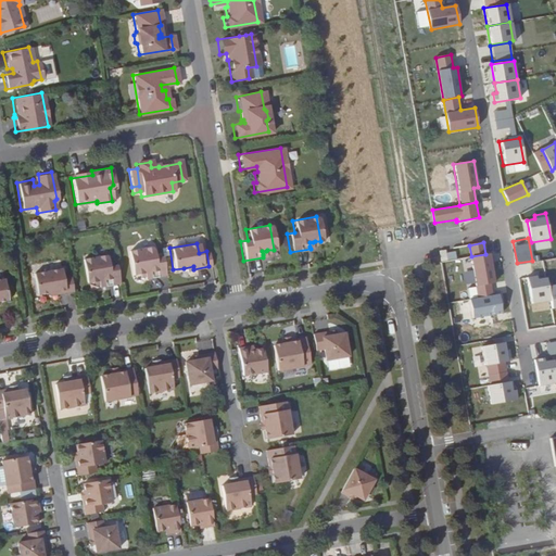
[(163,275),(160,255),(153,256),(151,245),(126,250),(130,275),(138,273),(142,273),(142,276),(143,278),(163,275)]
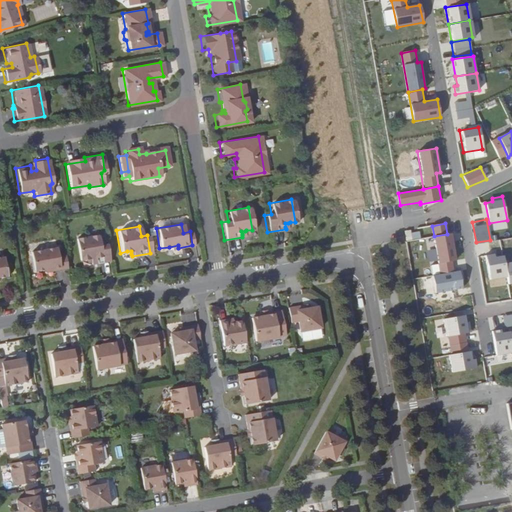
[(434,236),(438,263),(452,261),(456,260),(451,233),(447,234),(434,236)]
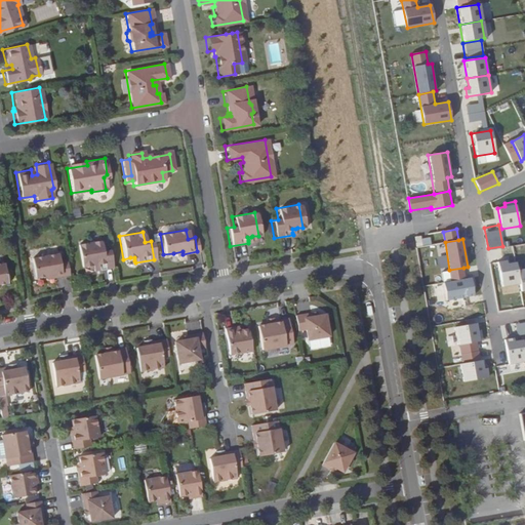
[(111,268),(108,249),(101,250),(98,240),(76,244),(80,267),(86,266),(90,265),(91,269),(91,271),(111,268)]
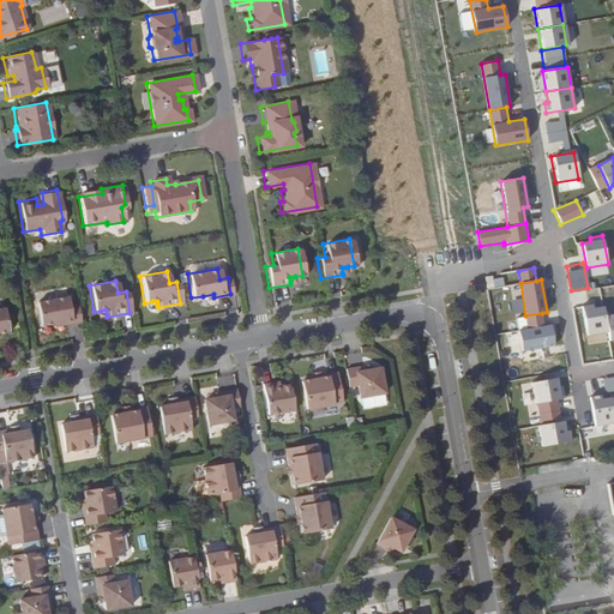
[(77,321),(74,305),(66,306),(64,296),(32,301),(36,325),(49,323),(60,321),(61,324),(77,321)]
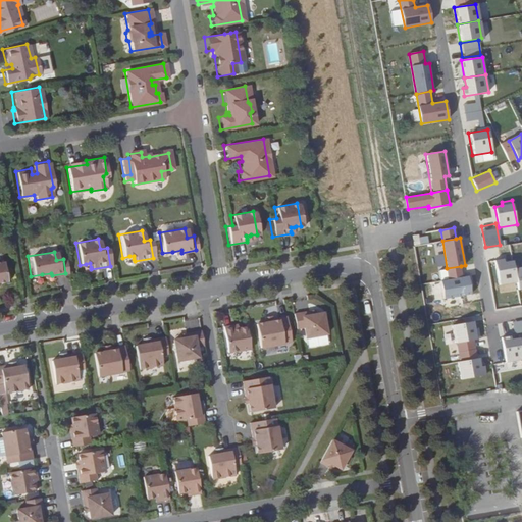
[(499,283),(516,280),(514,268),(513,260),(504,262),(503,258),(494,260),(499,283)]
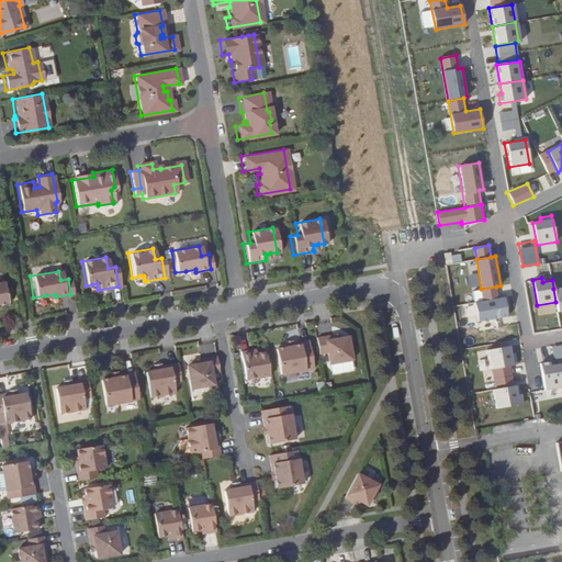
[(481,289),(483,302),(498,299),(496,287),(481,289)]
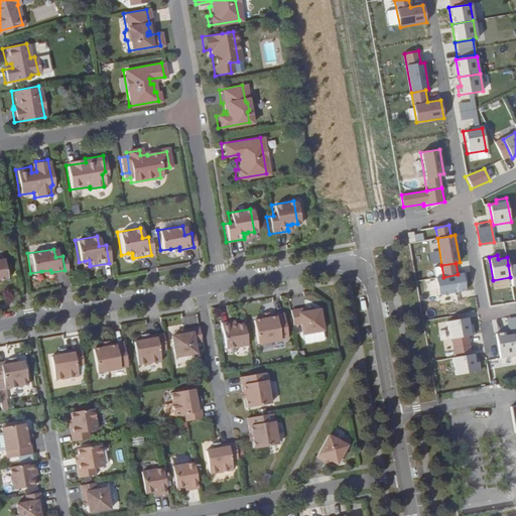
[(463,273),(458,274),(443,277),(436,278),(439,295),(466,290),(463,273)]
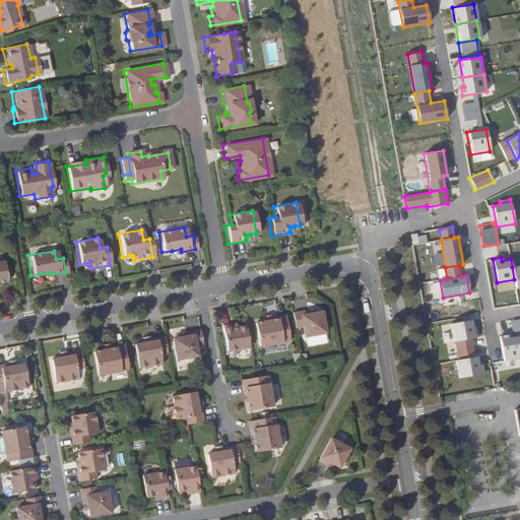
[(326,333),(323,312),(316,313),(309,314),(309,310),(294,313),(297,328),(304,326),(306,336),(326,333)]
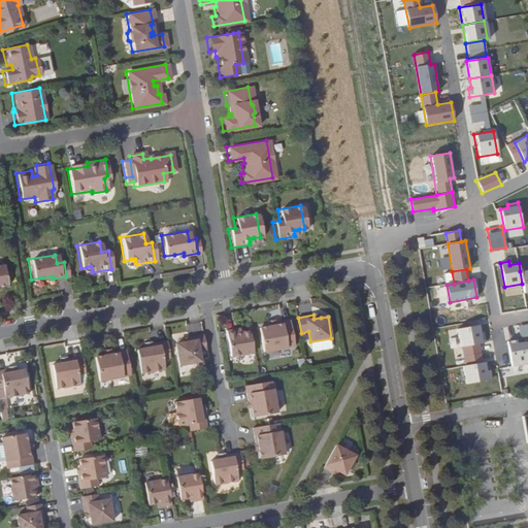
[(295,347),(291,320),(275,323),(275,325),(269,326),(260,328),(264,352),(295,347)]
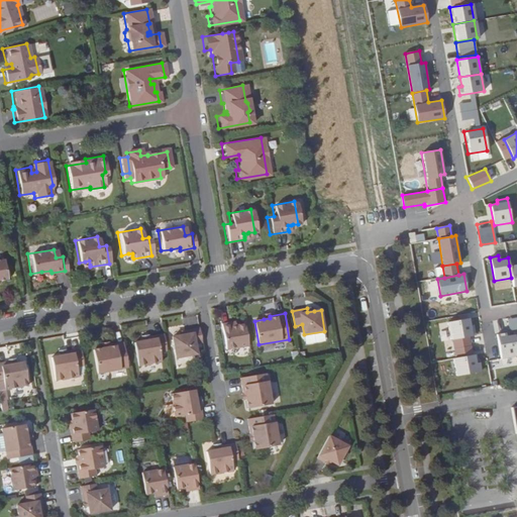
[(452,339),(454,348),(471,346),(470,337),(476,336),(474,326),(471,326),(469,319),(447,322),(450,339),(452,339)]
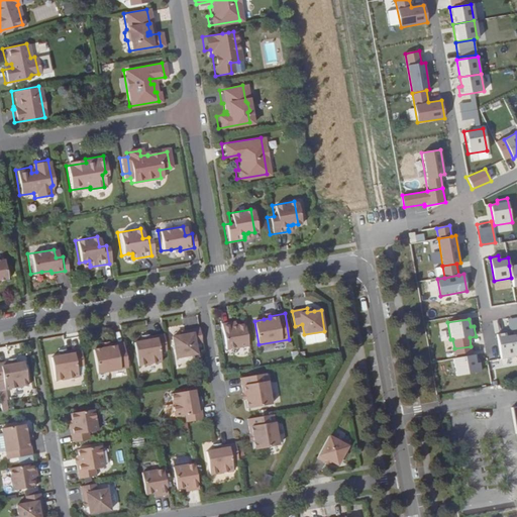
[(249,345),(245,323),(236,325),(230,326),(230,322),(222,323),(227,349),(249,345)]
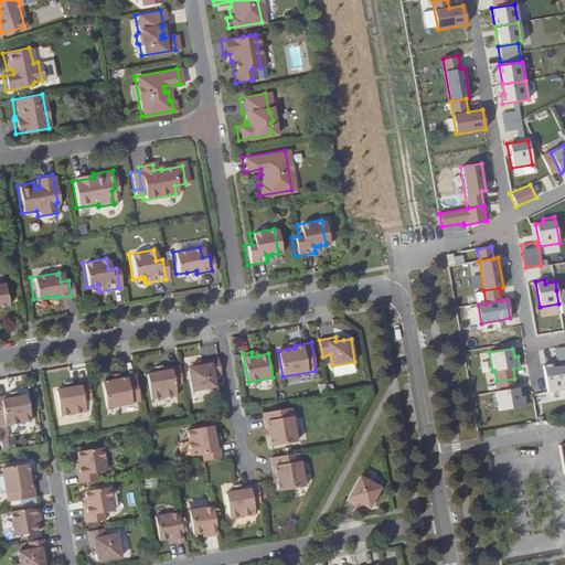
[(222,374),(219,358),(202,361),(203,365),(196,366),(189,368),(192,391),(215,387),(214,376),(222,374)]
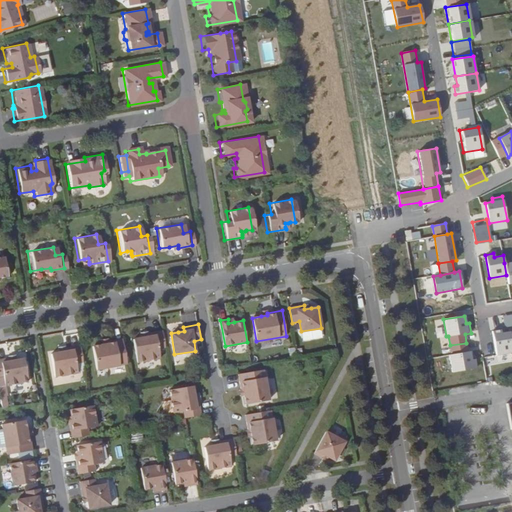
[(511,348),(511,341),(511,327),(509,328),(509,331),(500,333),(500,329),(491,331),(495,355),(511,352),(511,348)]
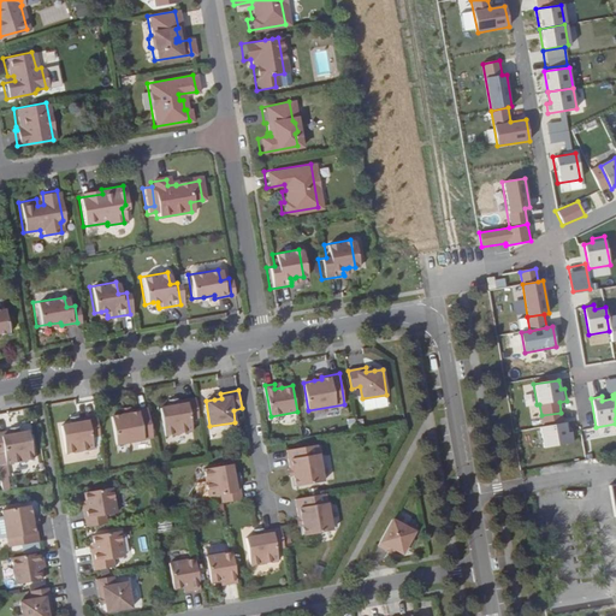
[(200,418),(196,397),(177,401),(178,406),(170,407),(160,408),(166,436),(193,431),(191,420),(200,418)]
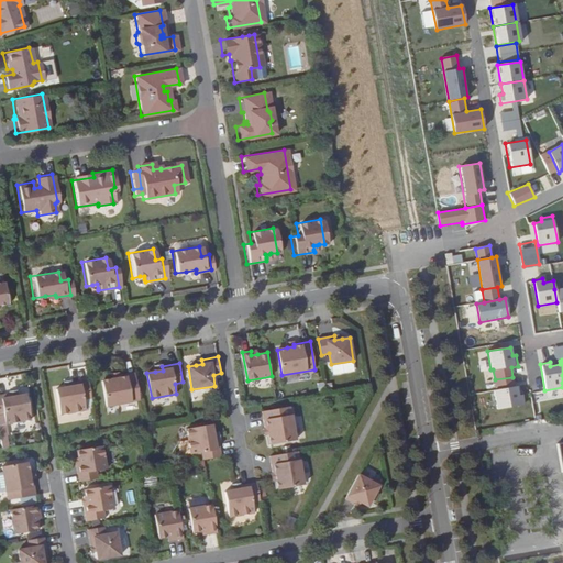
[(107,406),(140,400),(135,373),(119,375),(119,378),(112,379),(102,381),(107,406)]
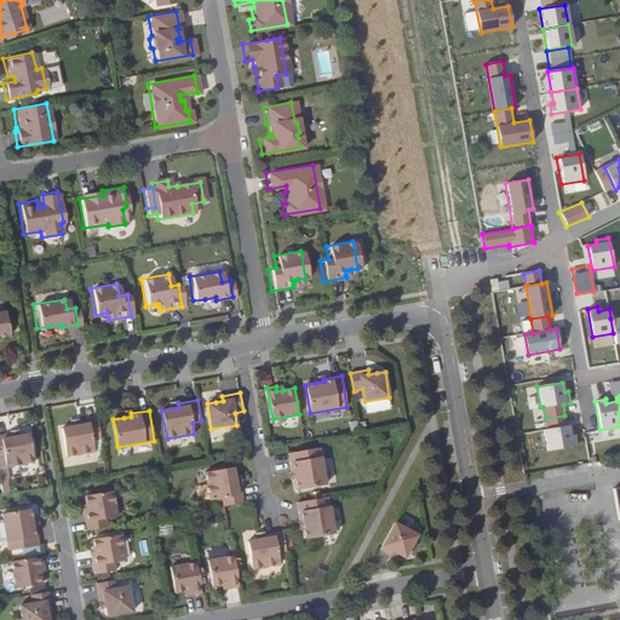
[(567,426),(564,415),(545,418),(547,429),(544,430),(547,451),(577,446),(575,435),(570,436),(569,425),(567,426)]
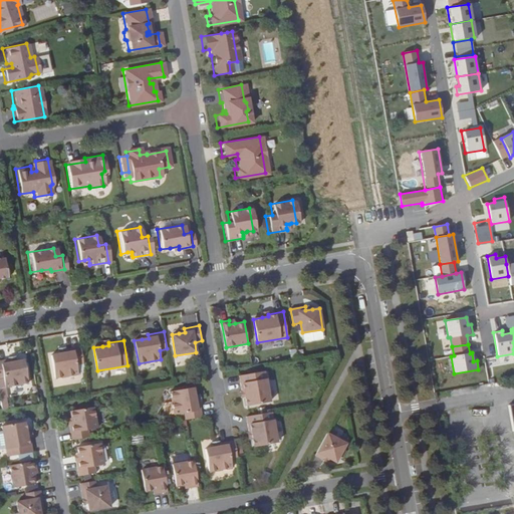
[(83,363),(80,346),(65,349),(65,352),(59,353),(51,355),(55,378),(78,374),(76,364),(83,363)]
